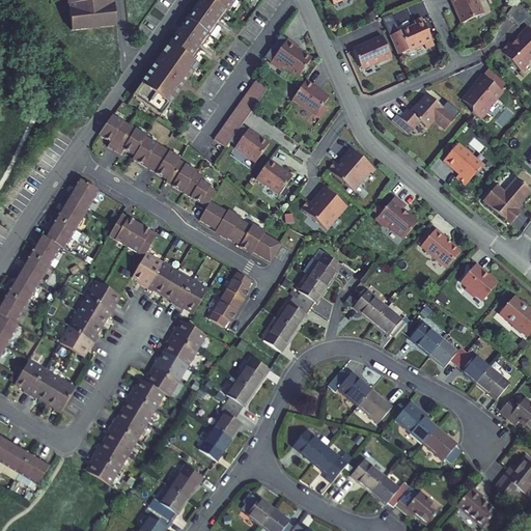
[(98,28),(116,26),(114,5),(112,5),(111,0),(68,0),(71,11),(68,11),(71,30),(89,28),(89,27),(98,26),(98,28)]
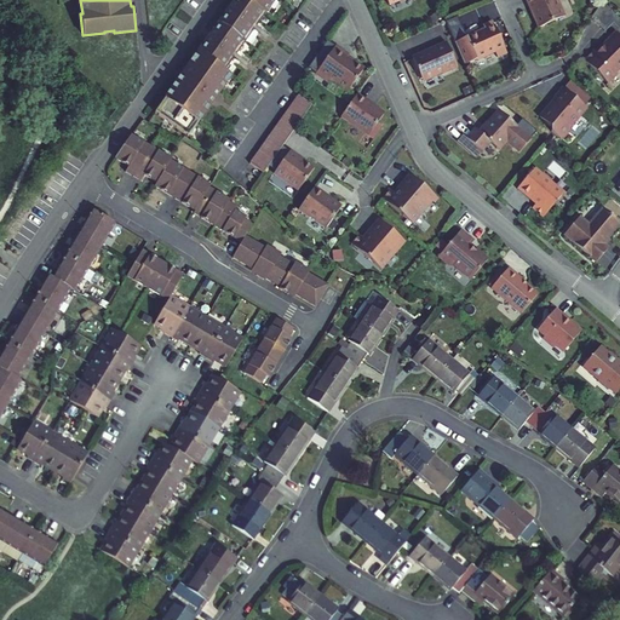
[(235,56),(245,41),(256,28),(265,13),(265,12),(274,0),(236,0),(235,3),(234,1),(229,9),(223,17),(224,18),(220,24),(216,30),(214,29),(208,38),(204,45),(205,46),(204,49),(200,52),(199,51),(188,67),(188,68),(179,80),(178,80),(155,113),(188,136),(231,75),(225,70),(235,56)]
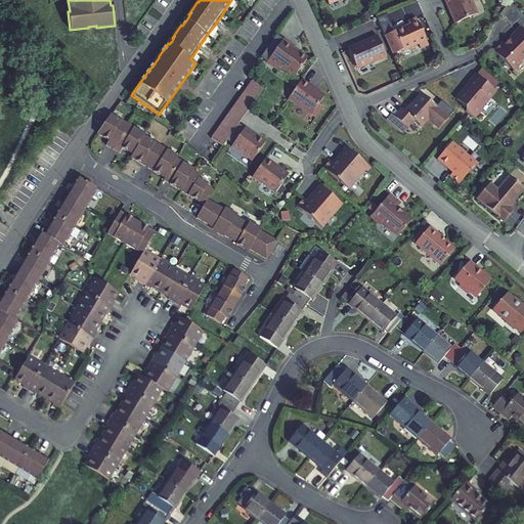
[(451,14),(455,24),(477,14),(470,0),(444,0),(448,8),(450,7),(452,13),(451,14)]
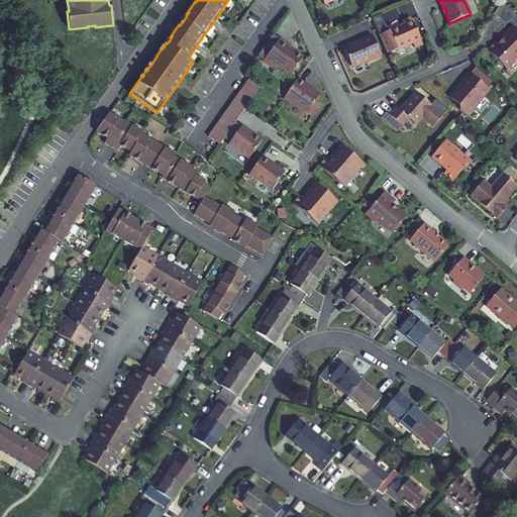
[(516,15),(503,1),(493,15),(504,26),(511,19),(516,25),(516,15)]
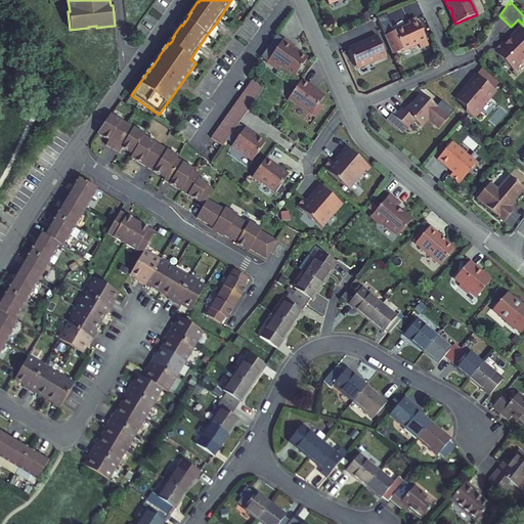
[(409,25),(394,32),(386,13),(377,17),(393,55),(418,44),(420,48),(428,45),(417,18),(408,22),(409,25)]
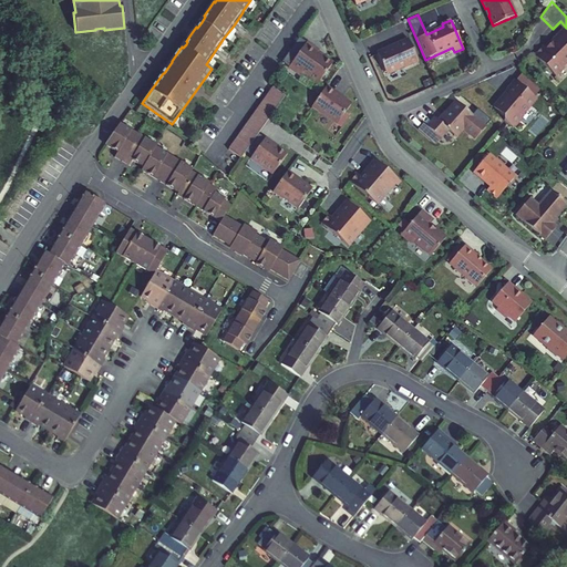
[(544,45),(534,55),(555,76),(564,68),(564,64),(566,61),(566,32),(563,29),(550,40),(553,42),(546,49),(544,45)]
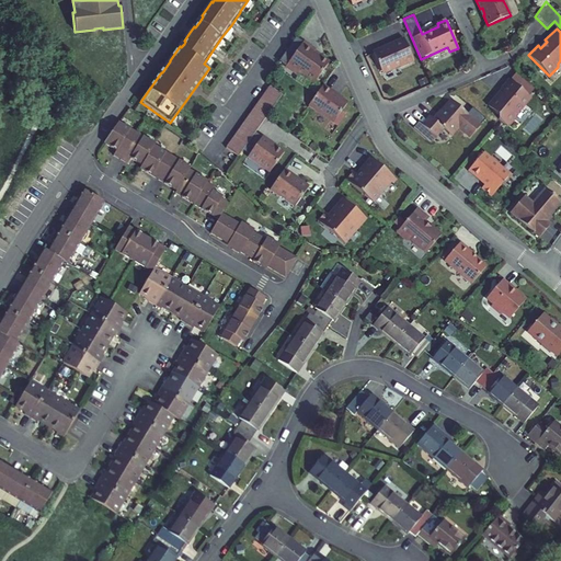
[(297,36),(278,63),(285,67),(304,41),(297,36)]
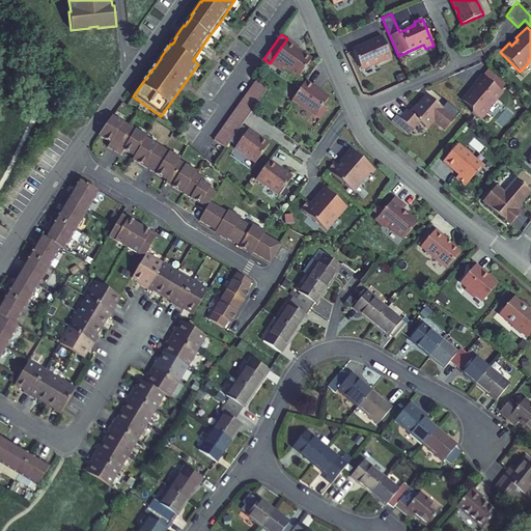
[(392,58),(382,36),(369,42),(369,43),(353,50),(361,70),(378,62),(379,64),(392,58)]
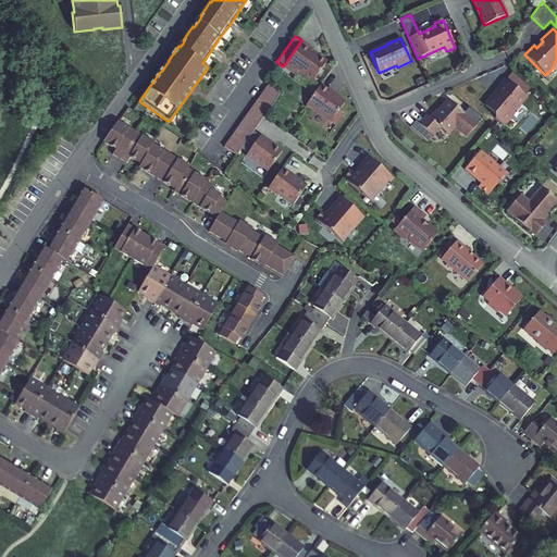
[(301,40),(283,66),(295,75),(297,72),(312,83),(326,62),(317,56),(317,57),(310,53),(313,49),(301,40)]
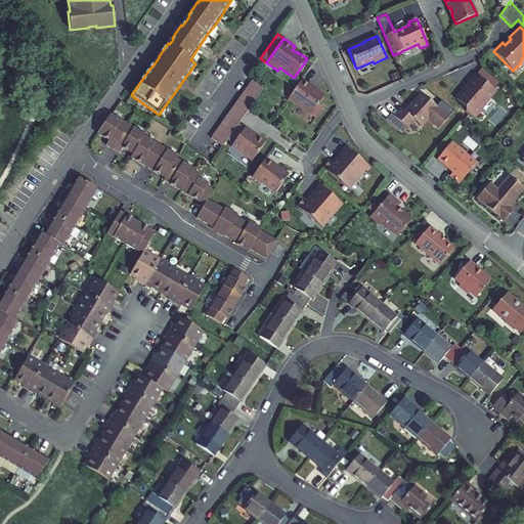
[(476,75),(493,89),(499,83),(482,68),(476,75)]
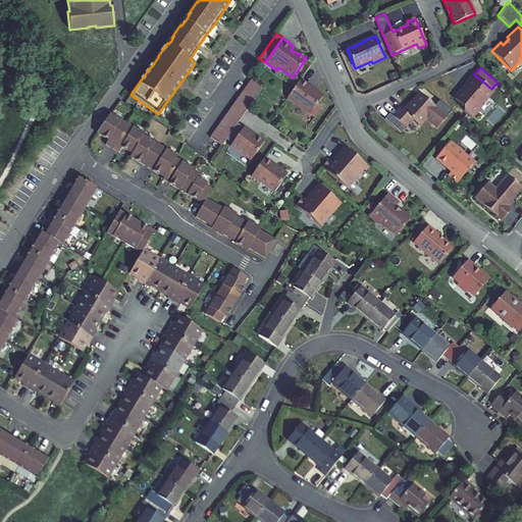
[(466,82),(467,83),(454,99),(464,107),(464,111),(471,117),(473,115),(476,115),(479,111),(479,108),(493,91),(491,89),(474,74),(473,73),(466,82)]
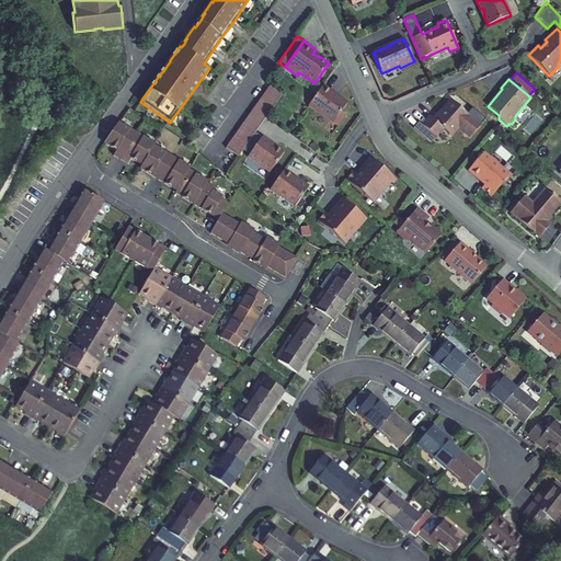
[(238,157),(282,95),(270,87),(226,147),(238,157)]
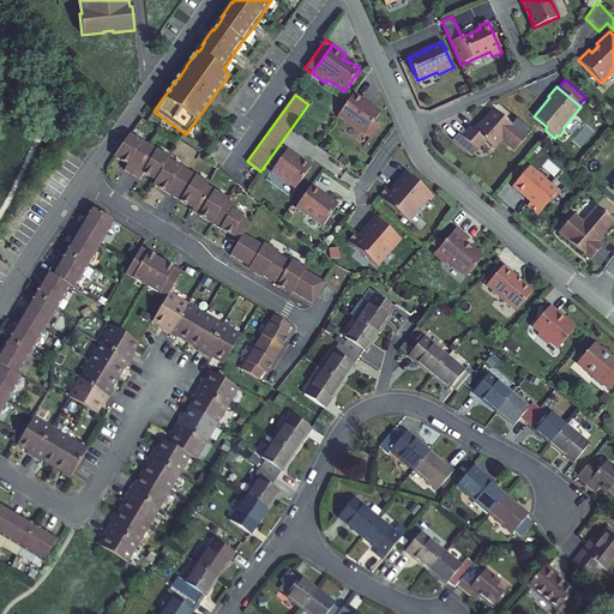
[(362,103),(353,95),(337,116),(365,136),(369,138),(379,126),(373,122),(380,114),(363,102),(362,103)]
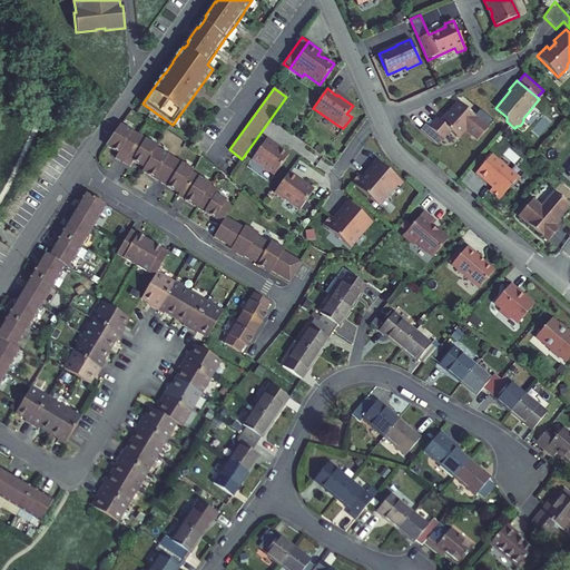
[(438,118),(430,128),(443,139),(451,130),(460,138),(467,130),(478,139),(489,127),(493,121),(480,109),(475,115),(459,101),(441,121),(438,118)]
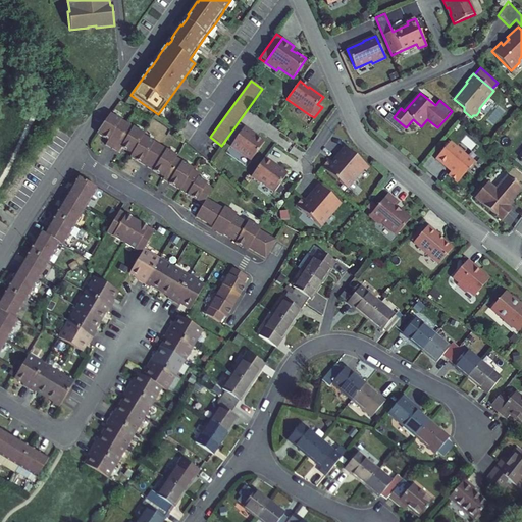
[(121,148),(134,127),(109,113),(98,134),(108,140),(106,145),(118,152),(121,148)]
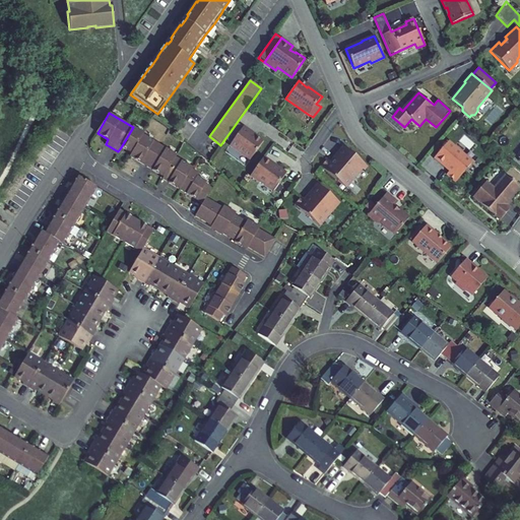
[(392,117),(389,114),(384,119),(399,133),(404,127),(392,117)]
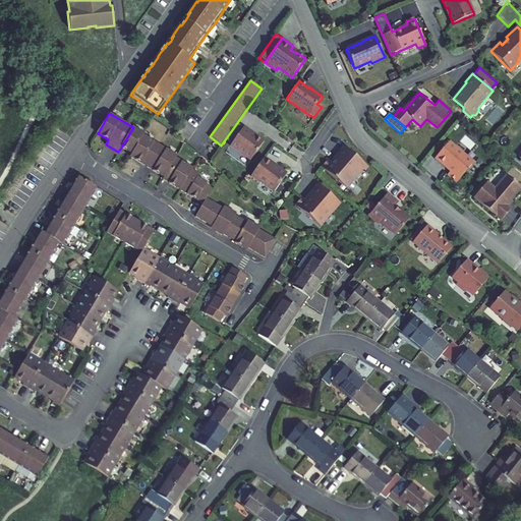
[(129,157),(153,171),(166,149),(142,134),(143,133),(133,127),(121,148),(131,154),(129,157)]
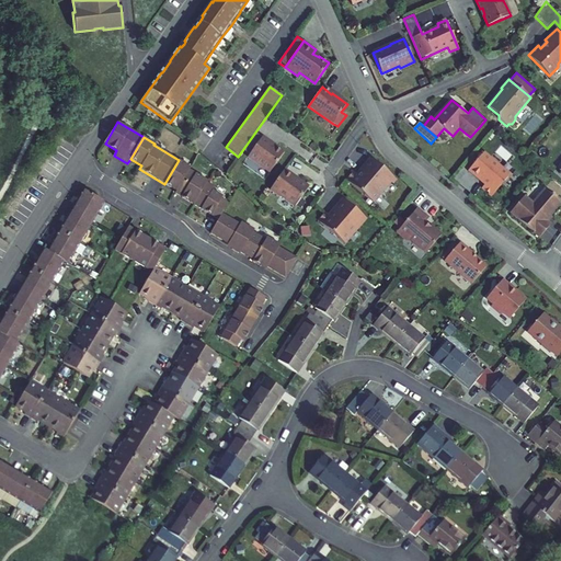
[(248,157),(270,172),(284,152),(262,137),(248,157)]
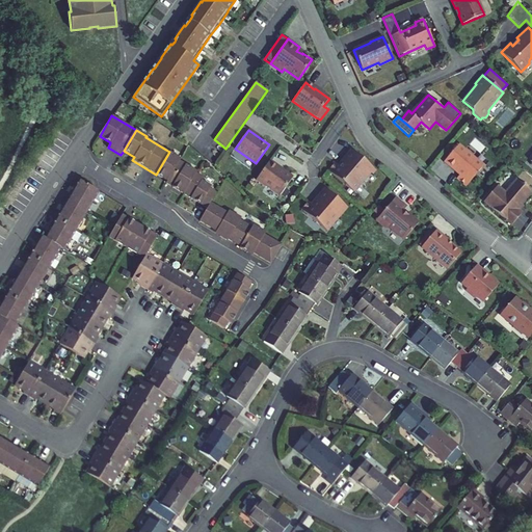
[(458,144),(444,162),(455,170),(456,170),(460,175),(457,178),(467,186),(483,166),(458,144)]
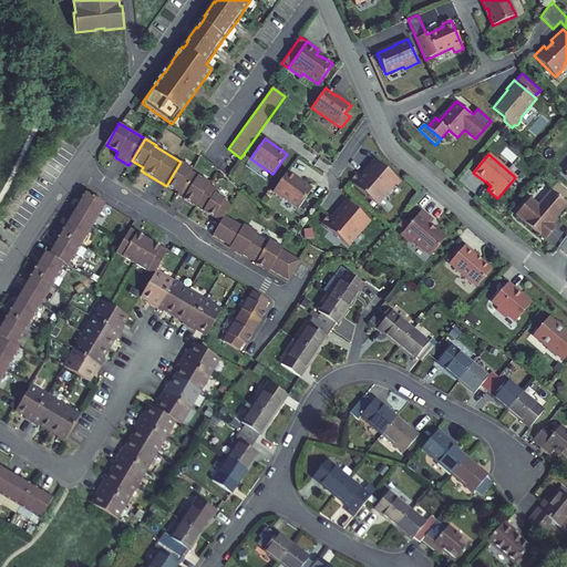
[(357,173),(350,182),(377,204),(394,183),(398,178),(375,160),(366,172),(364,169),(360,175),(357,173)]
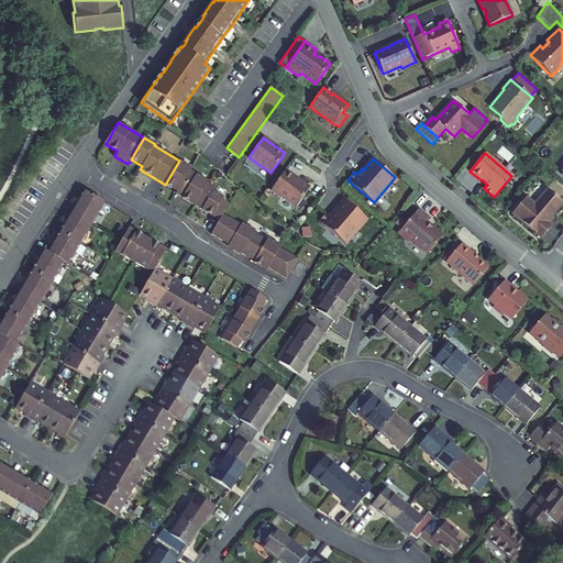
[(191,167),(179,161),(165,185),(177,191),(176,194),(183,198),(197,173),(190,169),(191,167)]
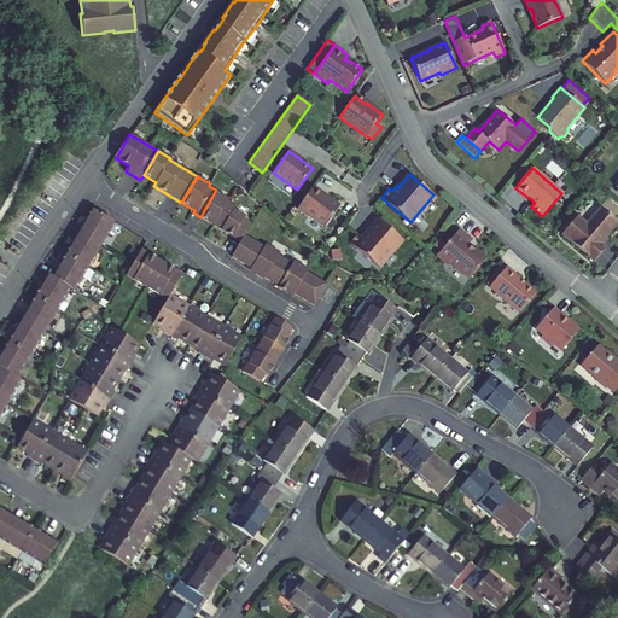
[(324,194),(313,187),(297,209),(308,217),(309,215),(326,227),(340,207),(324,194)]
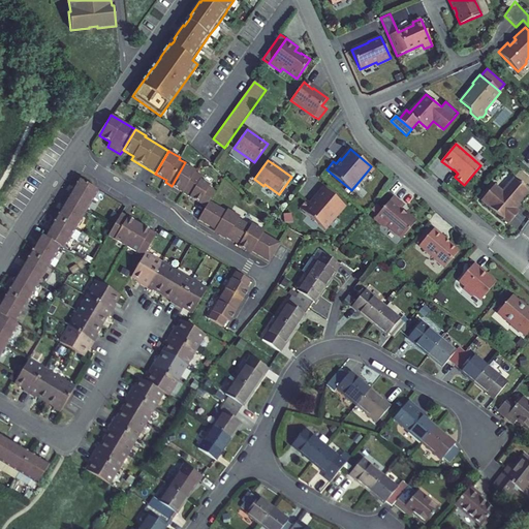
[(196,169),(185,162),(172,186),(190,197),(200,180),(203,177),(194,172),(196,169)]
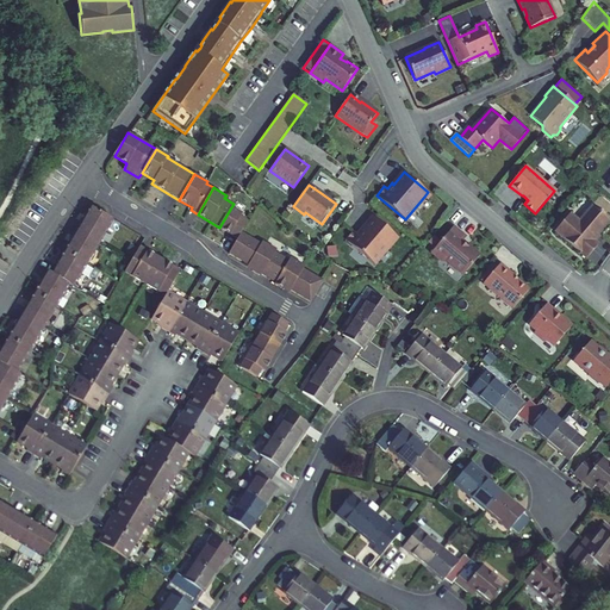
[(570,213),(555,231),(587,257),(598,244),(595,241),(592,240),(597,234),(609,218),(593,205),(579,221),(570,213)]
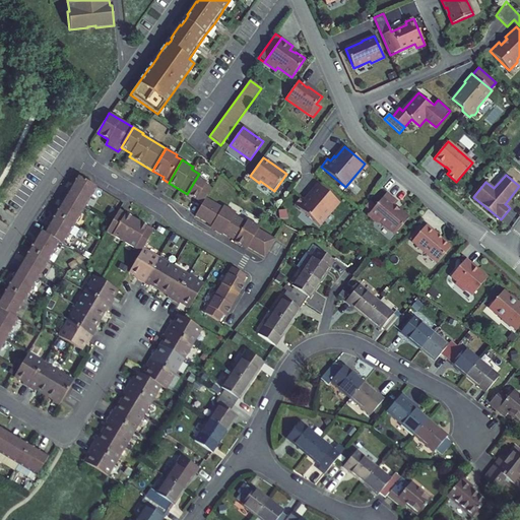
[(72,191),(69,197),(85,206),(96,188),(77,176),(69,189),(72,191)]
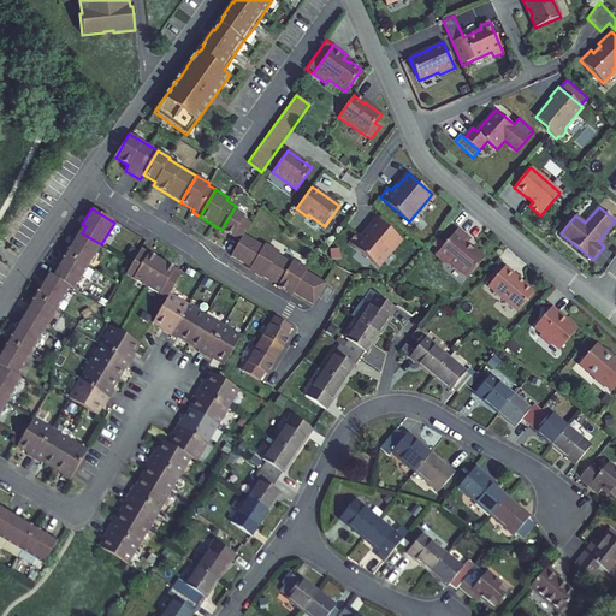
[(244,217),(234,209),(221,230),(240,241),(244,235),(250,223),(243,219),(244,217)]
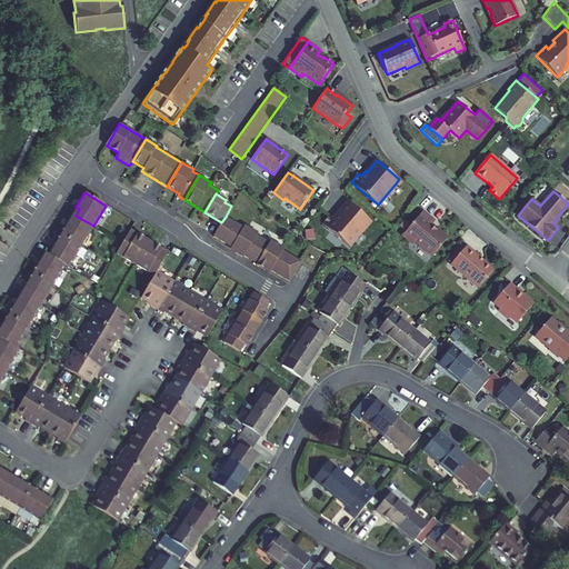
[(330,216),(322,223),(349,247),(371,221),(348,202),(339,213),(341,216),(337,221),(332,218),(330,216)]
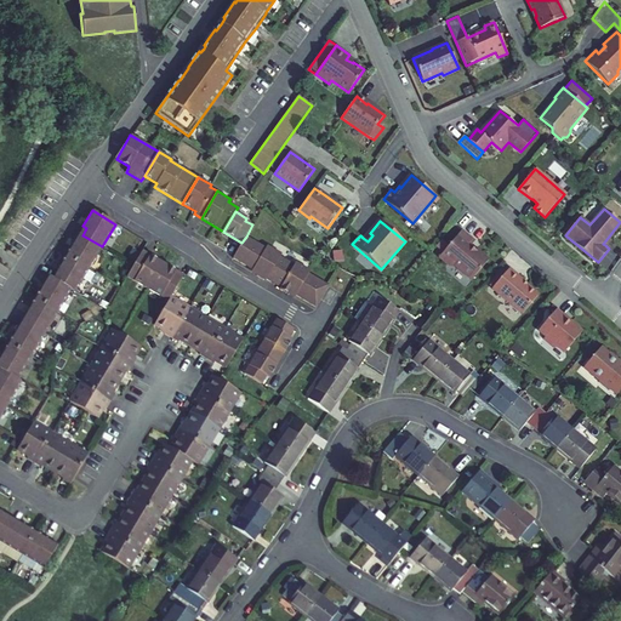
[(444,251),(439,257),(448,265),(453,263),(472,280),(489,260),(477,249),(476,250),(471,245),(474,241),(462,231),(444,251)]
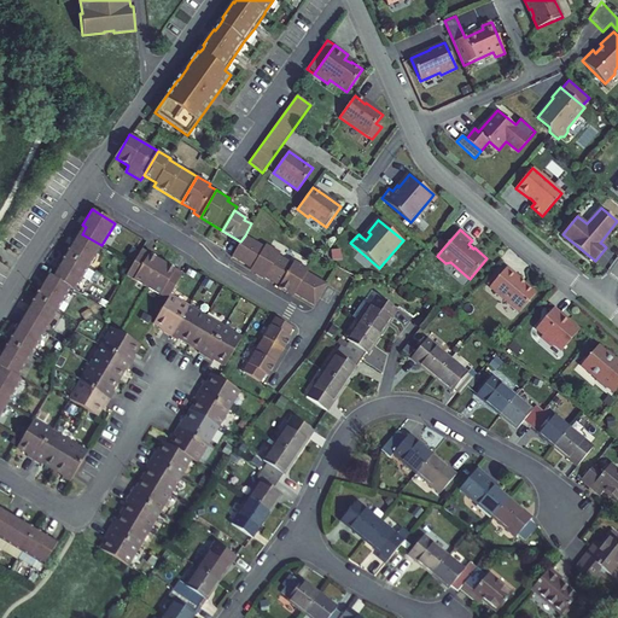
[(65,254),(88,268),(101,245),(82,234),(77,240),(74,239),(65,254)]
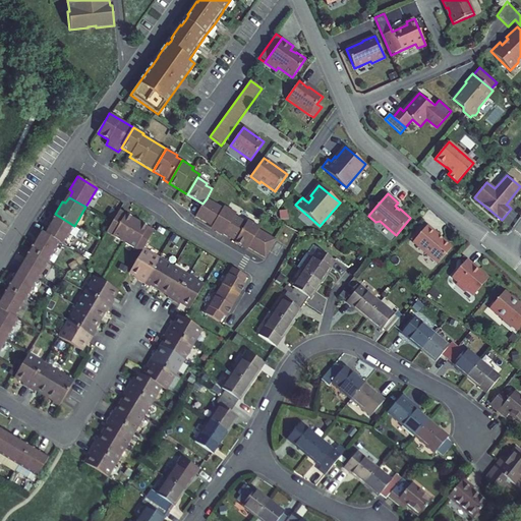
[(195,217),(212,226),(223,208),(207,198),(203,204),(195,217)]
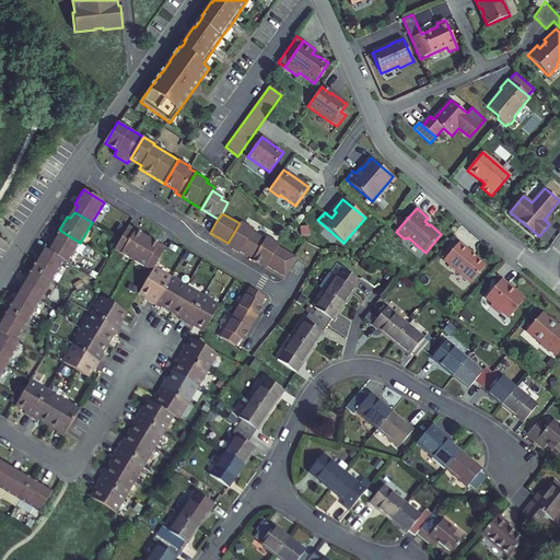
[(240,252),(253,259),(265,238),(253,232),(254,229),(241,221),(240,223),(228,243),(226,245),(240,253),(240,252)]
